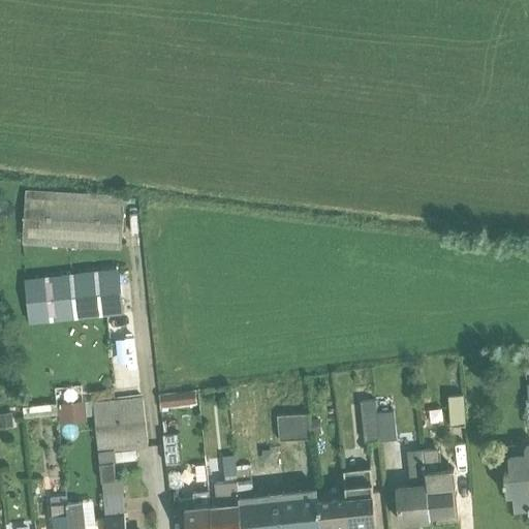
[(26,190),(23,246),(121,251),(124,196),(26,190)]
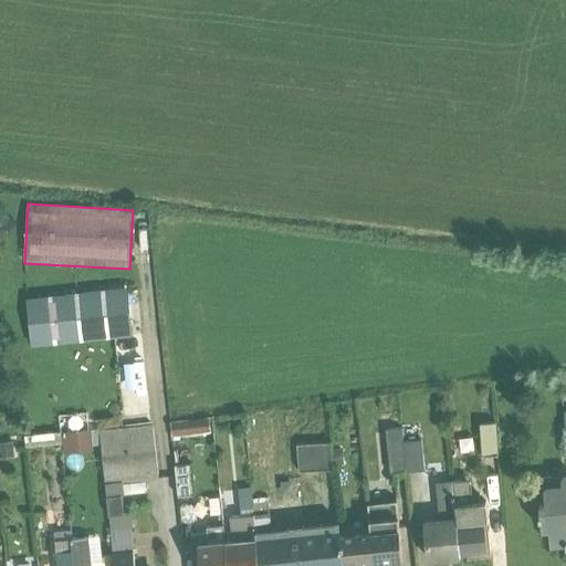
[(129,285),(27,295),(33,352),(135,341),(129,285)]
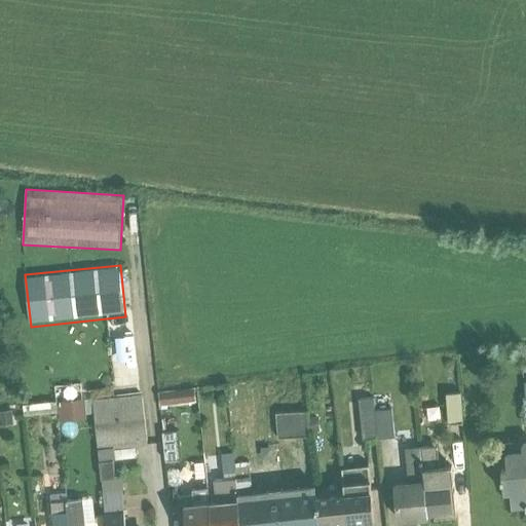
[(194,389),(158,392),(159,406),(195,402),(194,389)]
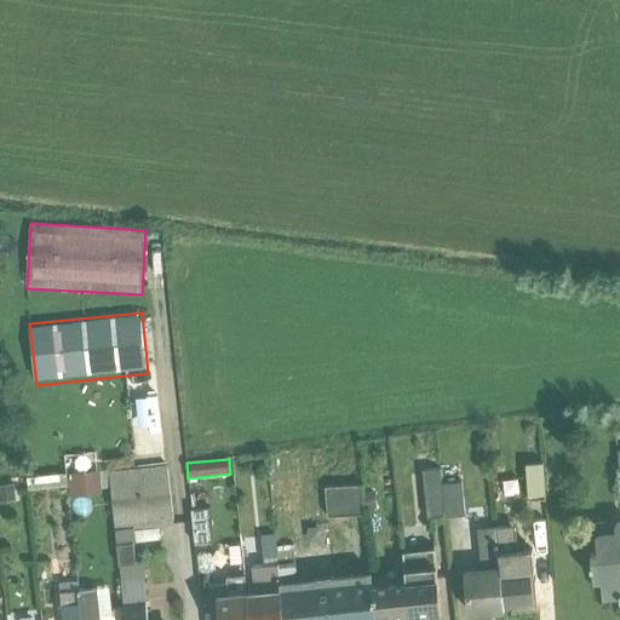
[(544,464),(527,465),(528,500),(546,500),(544,464)]
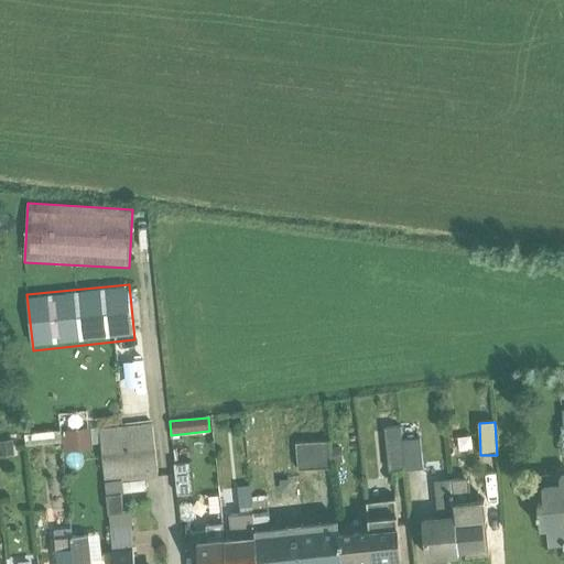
[(100,430),(101,444),(107,485),(147,480),(160,478),(153,423),(100,430)]
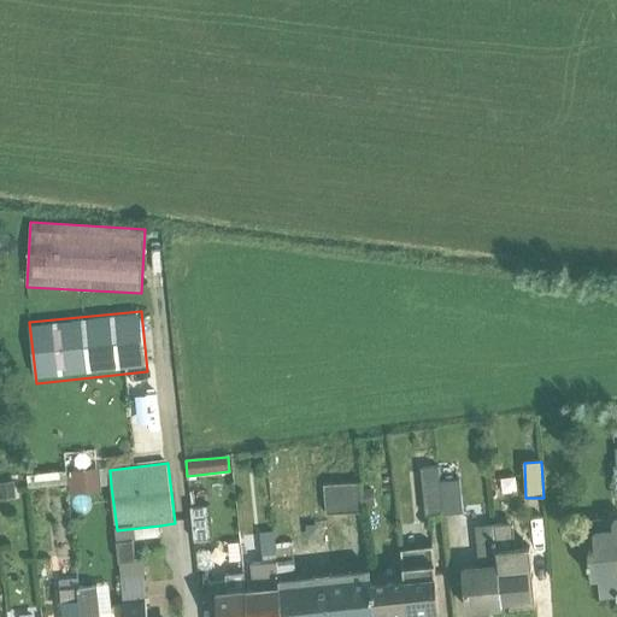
[(439,466),(444,515),(463,513),(459,464),(439,466)]
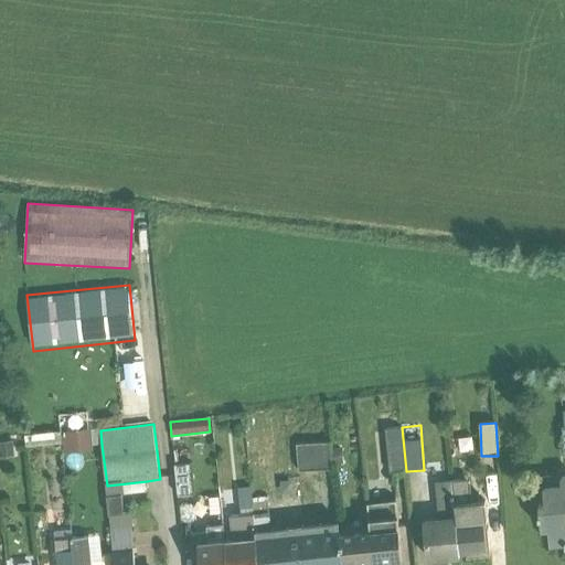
[(406,471),(402,427),(385,429),(390,472),(406,471)]
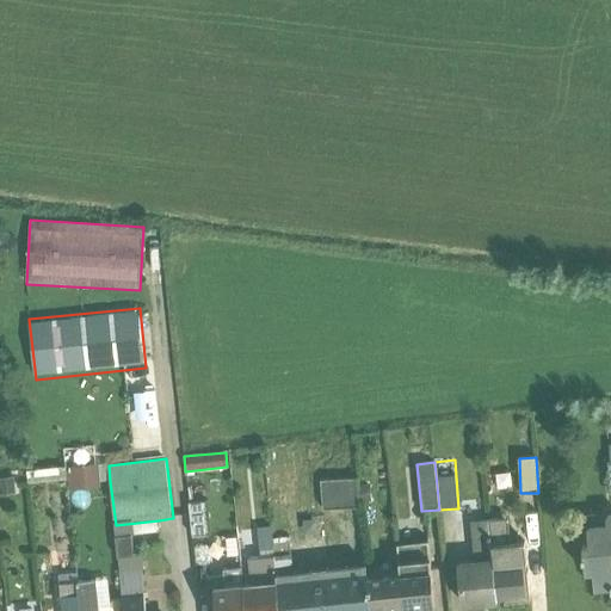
[(66,468),(68,480),(68,491),(102,487),(100,481),(110,481),(109,466),(109,463),(66,468)]
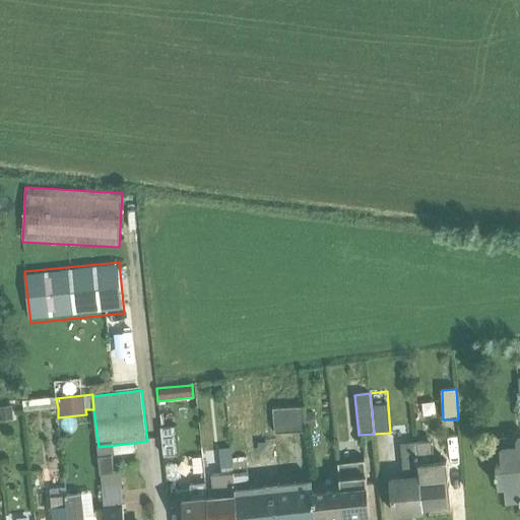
[(425,395),(411,397),(413,411),(427,409),(425,395)]
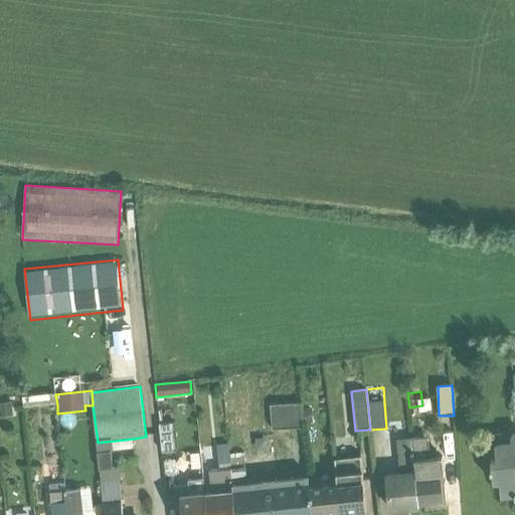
[(57,404),(55,394),(23,398),(24,408),(57,404)]
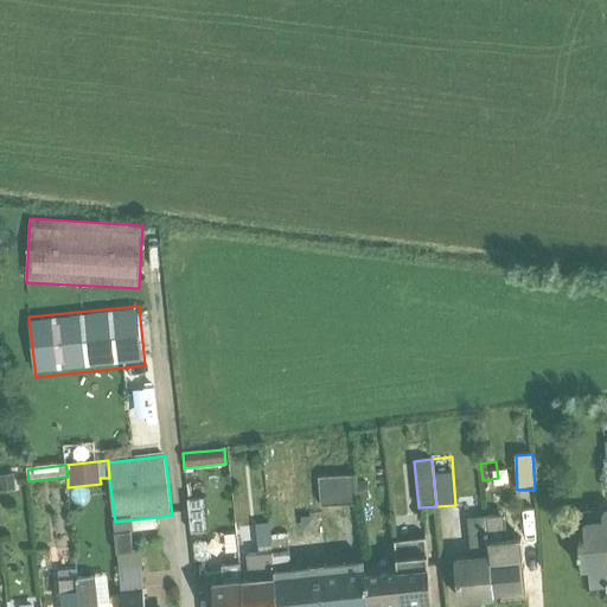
[(14,474),(0,474),(0,491),(16,490),(14,474)]
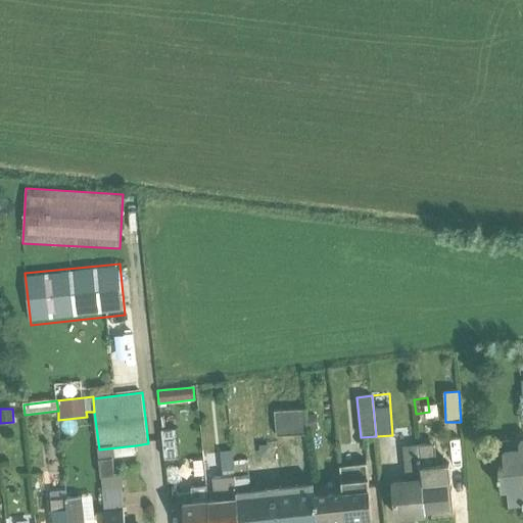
[(308,430),(306,416),(306,409),(275,411),(277,437),(308,435),(308,430)]
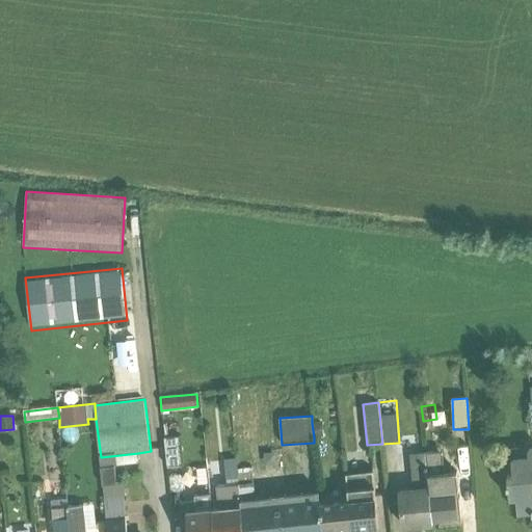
[(312,423),(314,437),(323,436),(322,422),(312,423)]
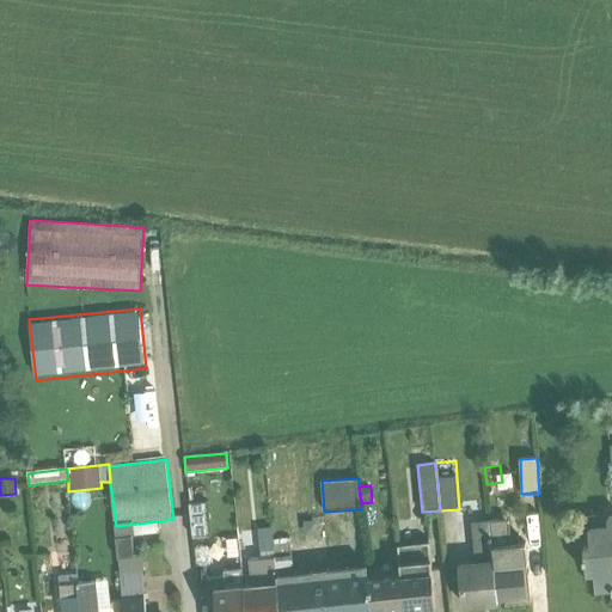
[(206,502),(190,503),(194,538),(209,536),(206,502)]
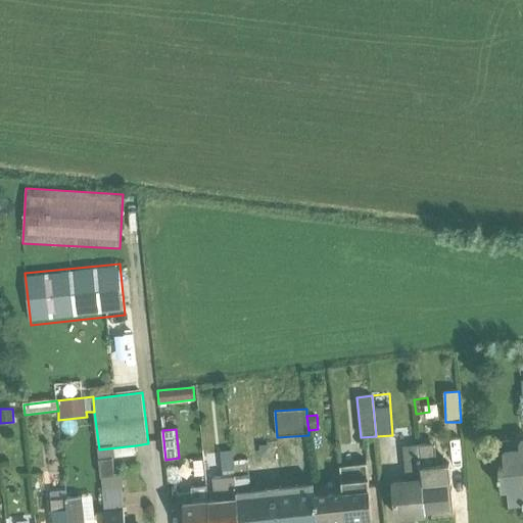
[(519,439),(497,441),(502,490),(508,489),(510,506),(522,504),(522,441),(519,442),(519,439)]
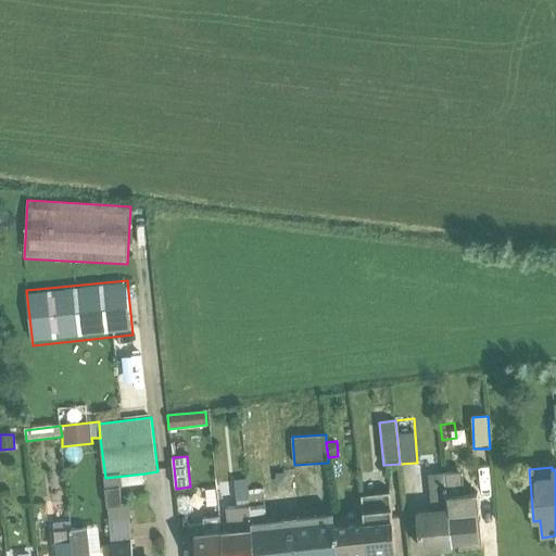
[(445,474),(453,548),(454,548),(453,545),(459,545),(459,547),(483,545),(478,493),(464,495),(462,472),(445,474)]
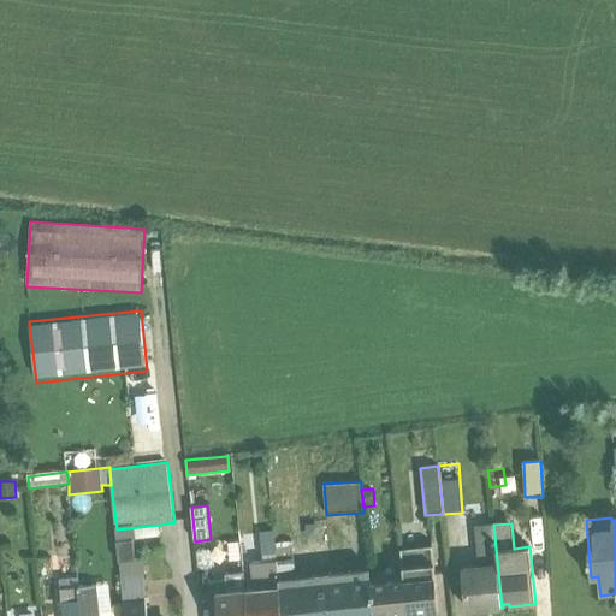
[(160,525),(117,529),(119,562),(136,561),(134,540),(161,537),(160,525)]
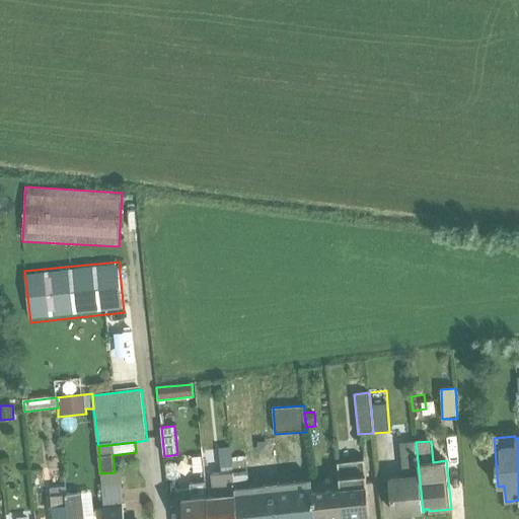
[(423,512),(416,442),(400,444),(403,475),(390,477),(394,515),(395,514),(395,513),(422,511),(422,512),(423,512)]
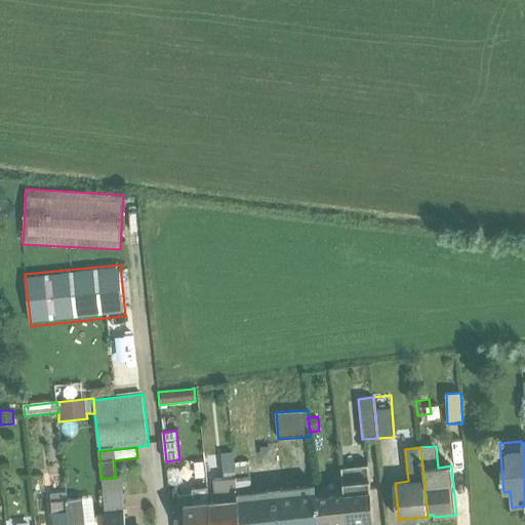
[(209,502),(211,524),(240,524),(234,463),(234,455),(223,456),(225,480),(215,481),(217,501),(209,502)]
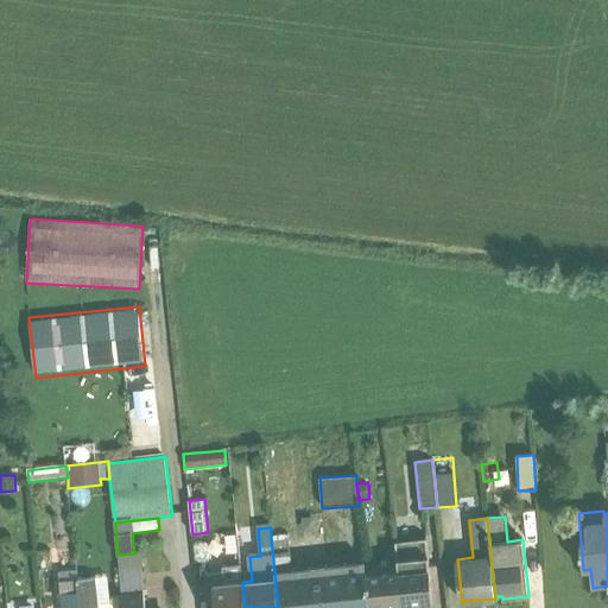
[(289,536),(271,537),(278,607),(369,607),(366,574),(365,563),(292,569),(289,536)]
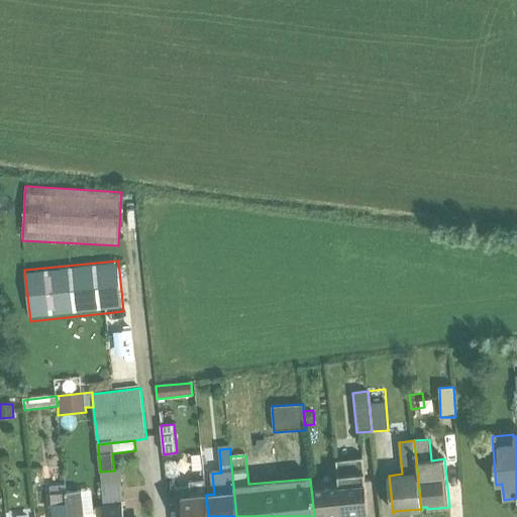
[(339,485),(342,516),(369,514),(363,459),(337,461),(339,485)]
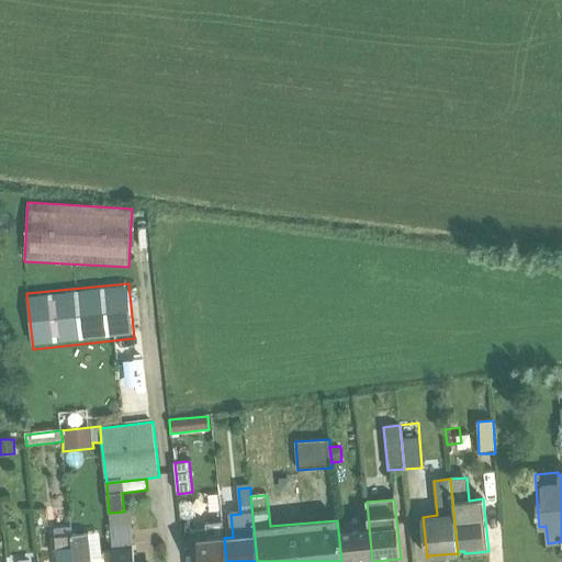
[(124,512),(109,513),(114,561),(134,561),(132,539),(131,539),(130,524),(132,524),(130,510),(124,512)]
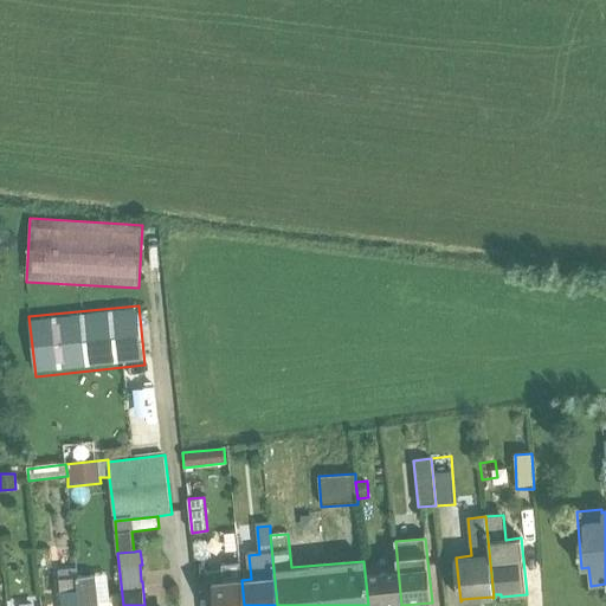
[(244,605),(242,580),(239,563),(221,566),(223,571),(210,573),(212,605),(214,605),(244,605)]
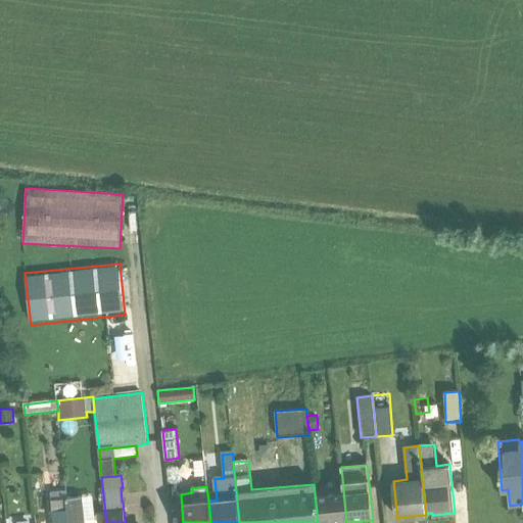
[(68,522),(66,500),(65,490),(50,492),(53,522),(68,522)]
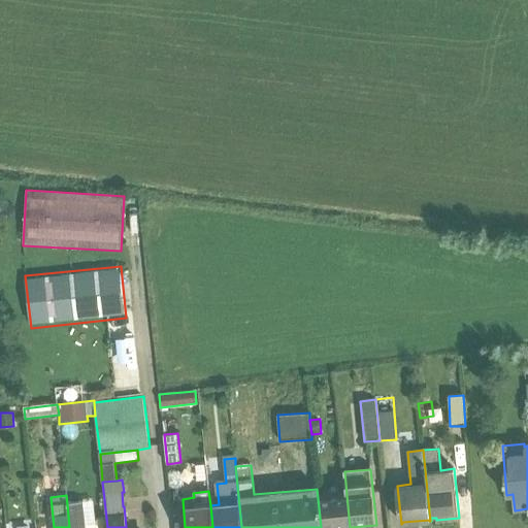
[(318,498),(321,527),(345,527),(350,527),(347,495),(318,498)]
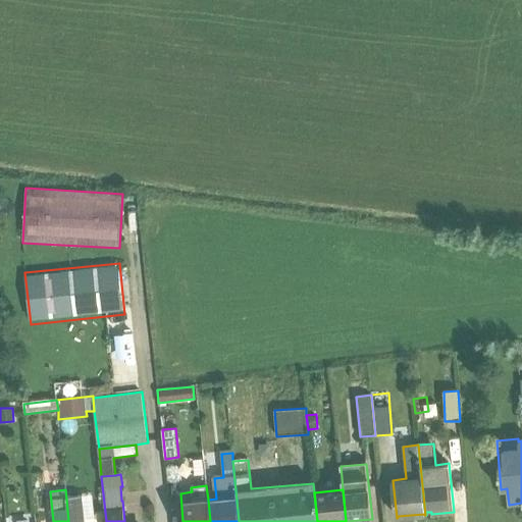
[(85,520),(94,519),(91,496),(83,497),(85,520)]
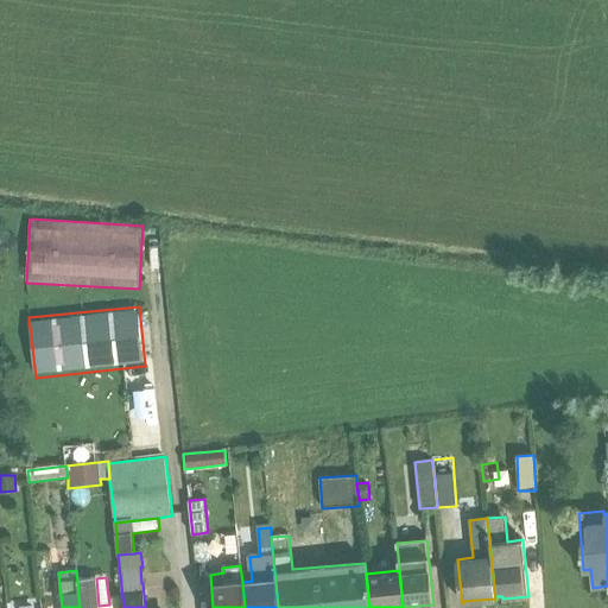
[(77,581),(80,607),(109,607),(109,605),(99,606),(96,578),(77,581)]
